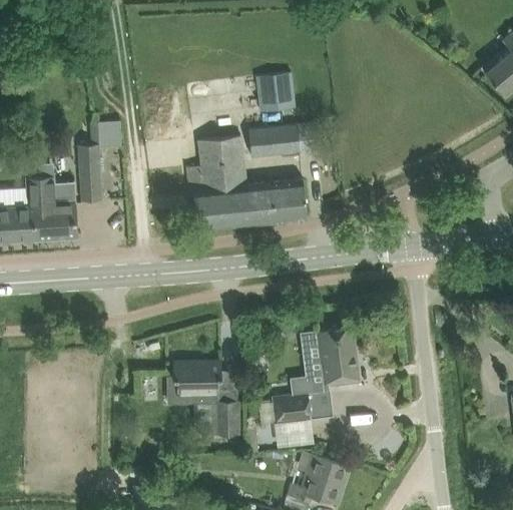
[(508,48),(482,68),(492,81),(505,96),(512,89),(512,32),(502,41),(508,48)]
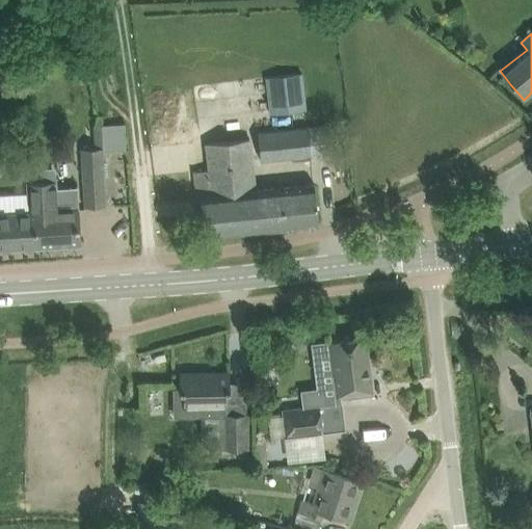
[(302,76),(265,80),(269,115),(293,113),(307,112),(302,78),(302,77),(302,76)]
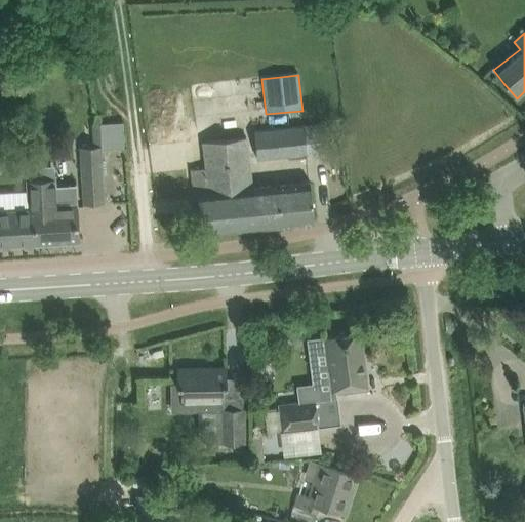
[(321,126),(254,132),(256,162),(324,155),(321,126)]
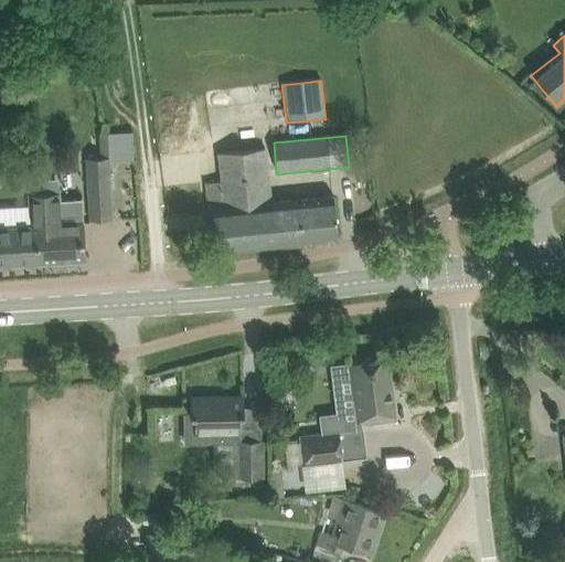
[(270,204),(265,150),(219,155),(222,183),(205,186),(209,212),(213,212),(217,254),(338,242),(333,198),(270,204)]
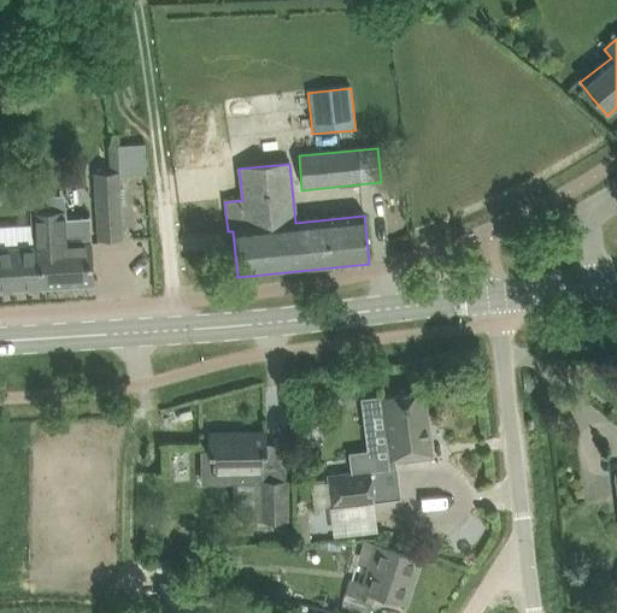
[(119,178),(118,174),(94,175),(98,243),(122,242),(119,178)]
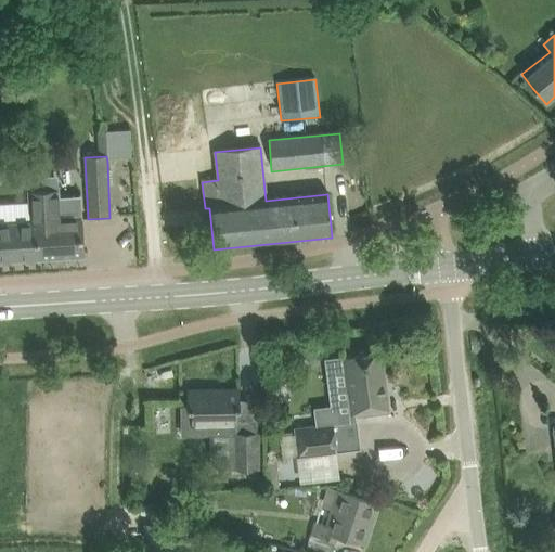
[(28,178),(42,177),(41,166),(28,167),(28,178)]
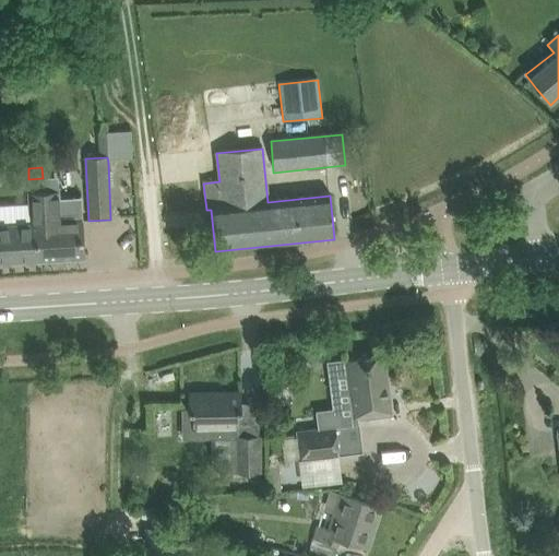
[(42,237),(43,263),(85,260),(83,223),(81,199),(80,199),(60,201),(59,189),(58,189),(58,192),(43,193),(46,237),(42,237)]
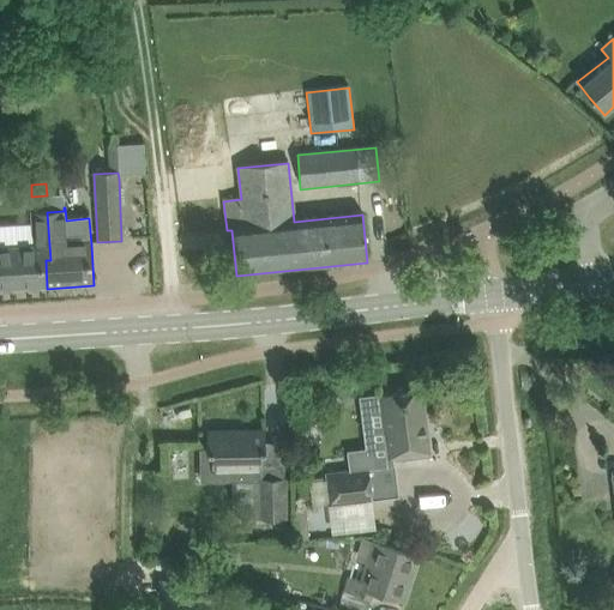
[(0,290),(47,289),(46,260),(50,260),(47,212),(31,213),(34,248),(0,249),(0,290)]
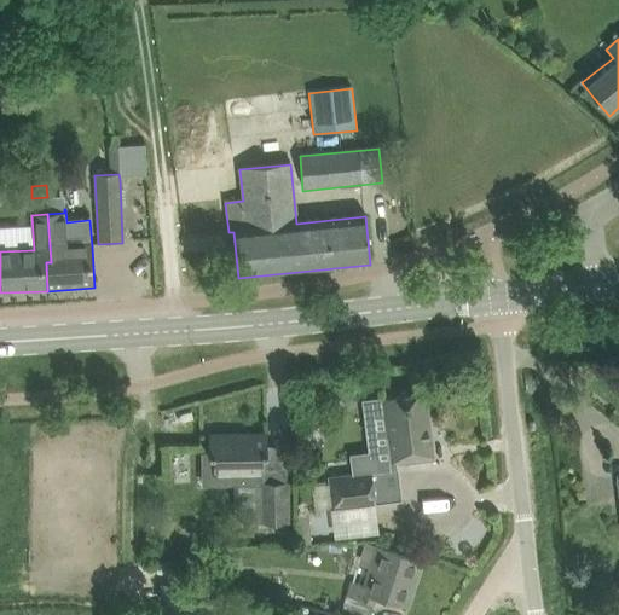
[(382,400),(363,402),(365,422),(385,419),(391,465),(397,465),(433,460),(424,395),(382,400)]
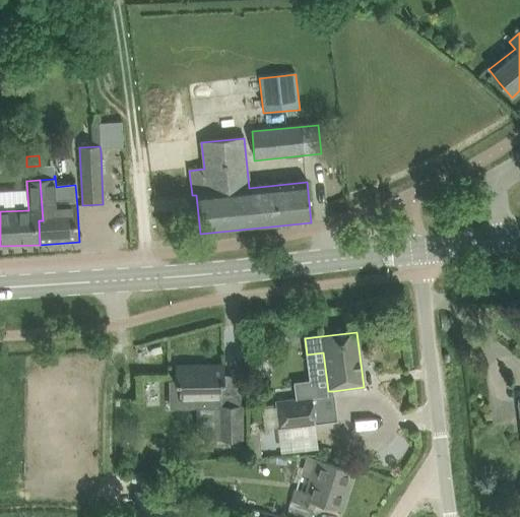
[(224,384),(224,367),(176,368),(176,383),(171,383),(172,409),(219,408),(219,405),(221,405),(221,398),(221,384),(224,384)]
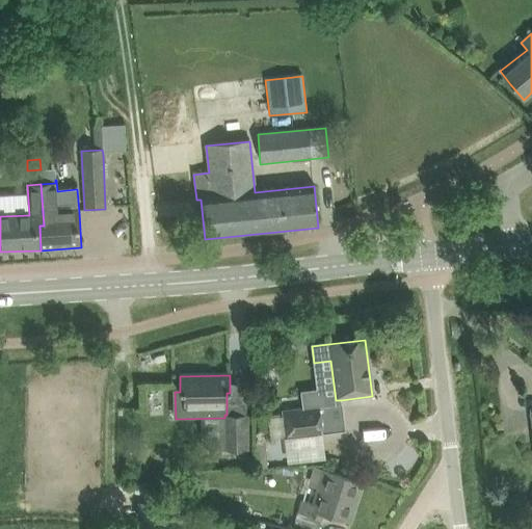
[(227,415),(224,415),(224,418),(225,452),(237,452),(246,452),(247,452),(246,407),(227,407),(227,415)]
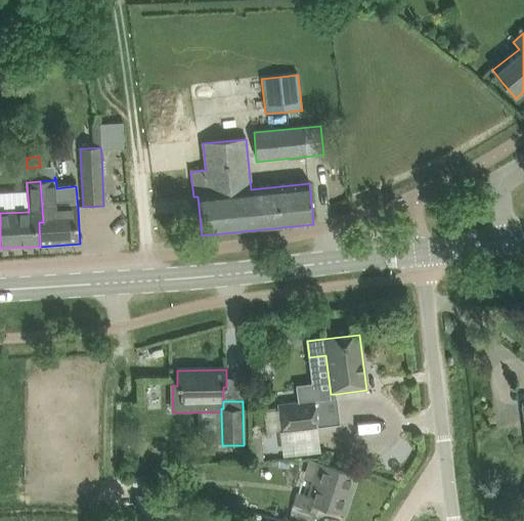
[(281,432),(317,428),(314,402),(298,404),(278,406),(281,432)]
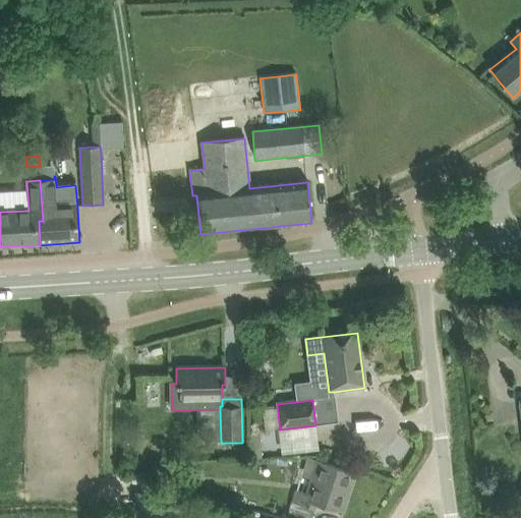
[(261,435),(247,436),(248,460),(261,459),(261,435)]
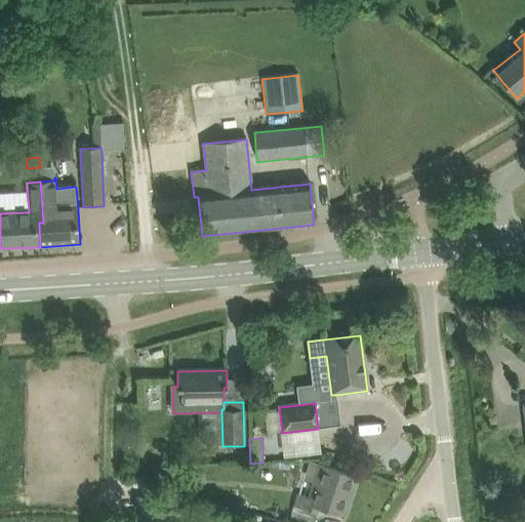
[(297,496),(288,521),(314,521),(319,508),(345,516),(358,478),(338,471),(322,466),(311,500),(299,496),(297,496)]
